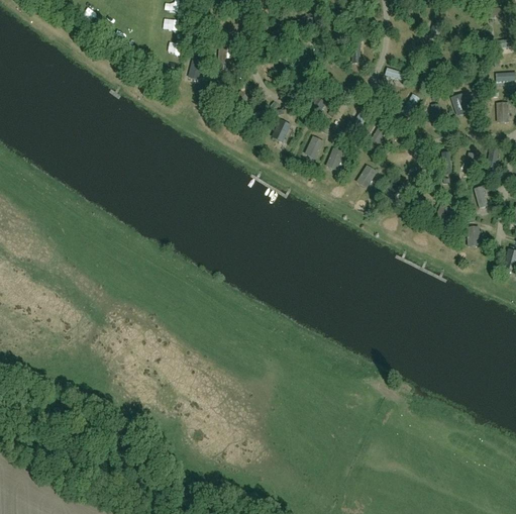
[(214,13),(174,4),(171,18),(211,27),(214,13)]
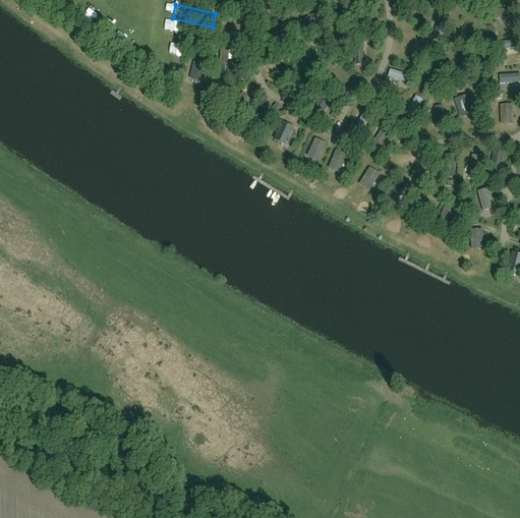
[(507,7),(486,8),(486,16),(508,15),(507,7)]
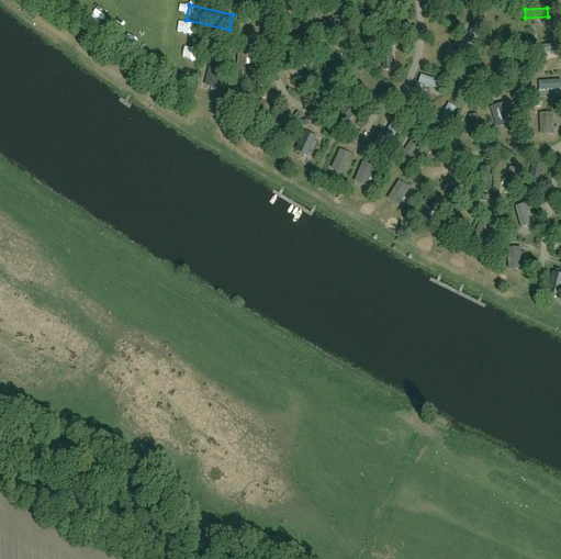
[(472,20),(466,38),(472,42),(480,23),(472,20)]
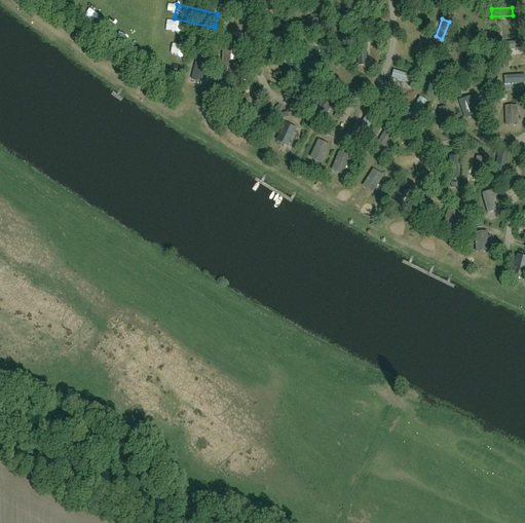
[(519,38),(498,41),(499,49),(520,46),(519,38)]
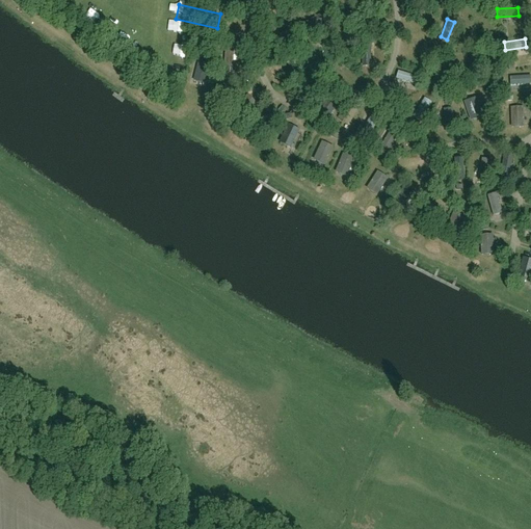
[(211,64),(170,56),(167,73),(208,80),(211,64)]
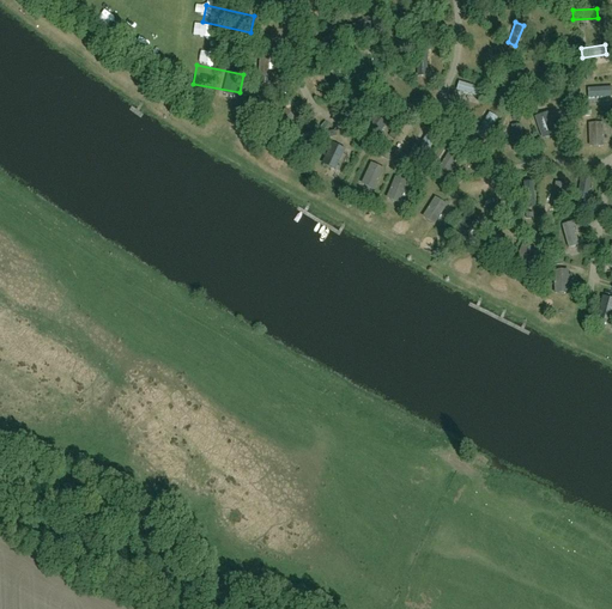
[(483,86),(459,79),(456,89),(480,95),(483,86)]
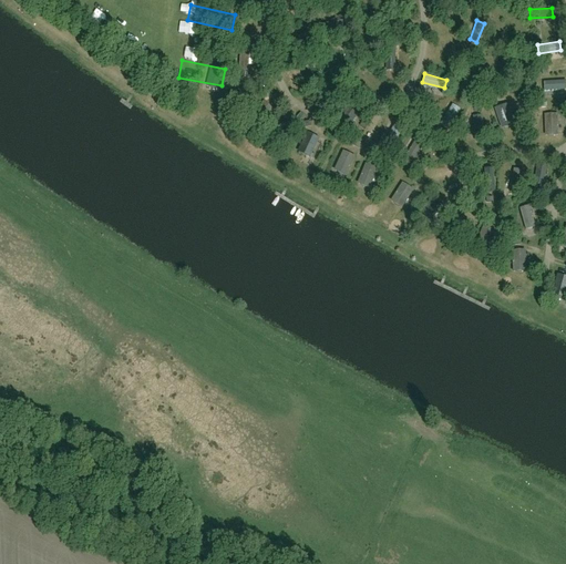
[(565,78),(543,80),(544,88),(565,86),(565,78)]
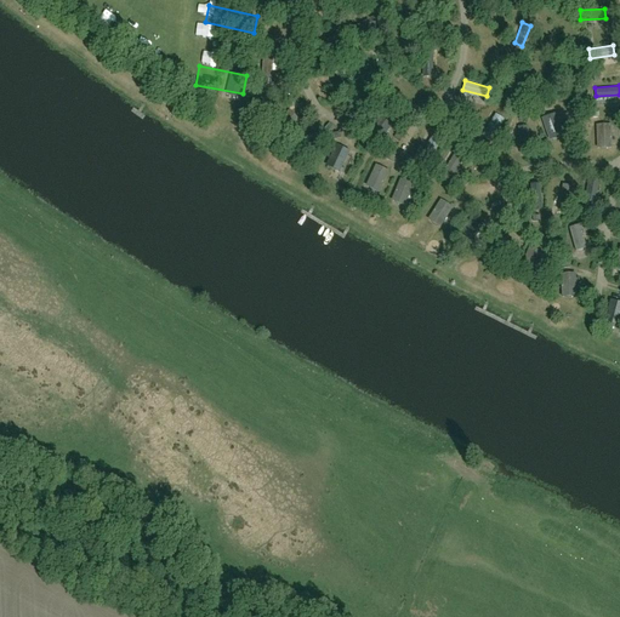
[(502,116),(490,109),(478,129),(491,137),(502,116)]
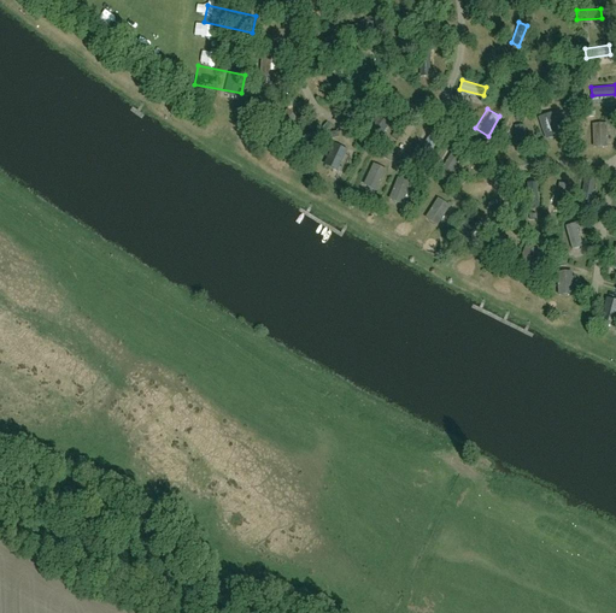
[(549,136),(559,134),(552,110),(541,113),(549,136)]
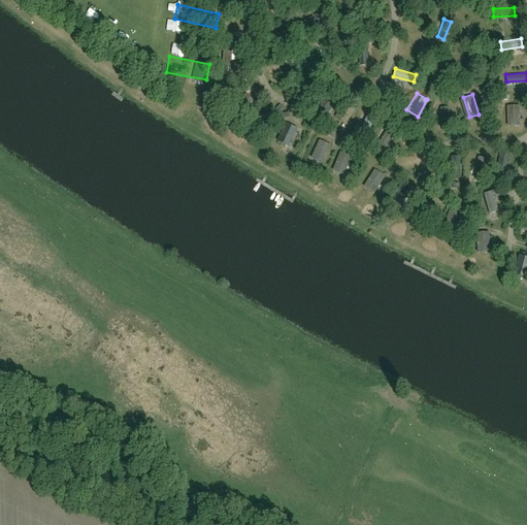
[(519,103),(506,103),(507,125),(520,125),(519,103)]
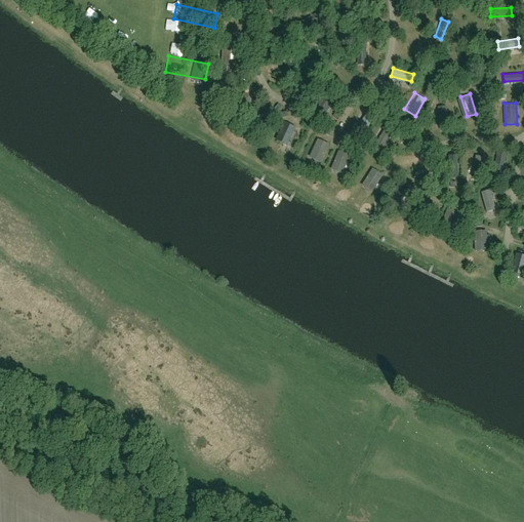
[(446,105),(437,106),(439,128),(447,127),(446,105)]
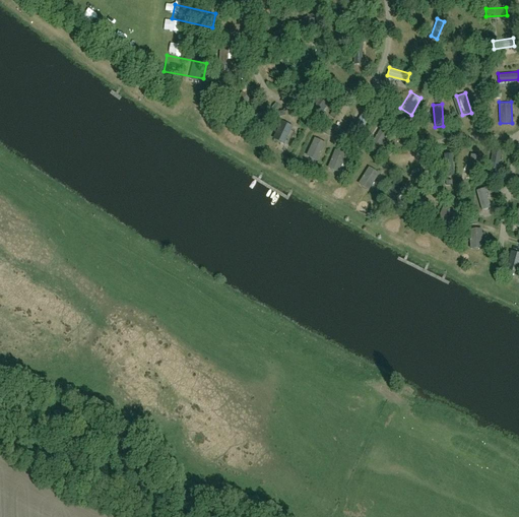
[(367,115),(361,112),(351,131),(358,134),(367,115)]
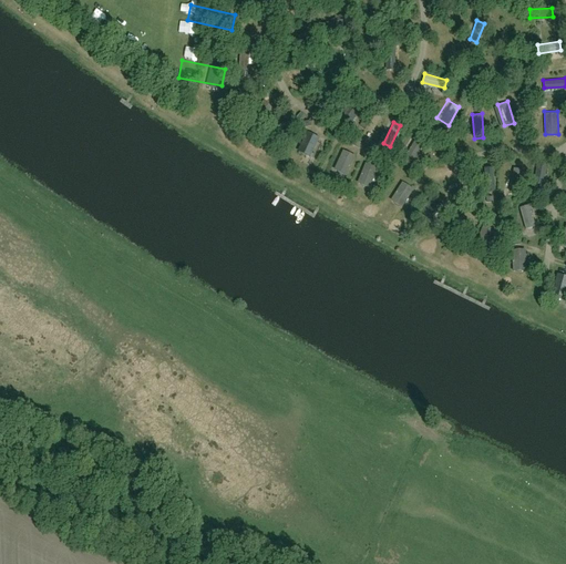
[(304,150),(312,154),(320,135),(312,132),(304,150)]
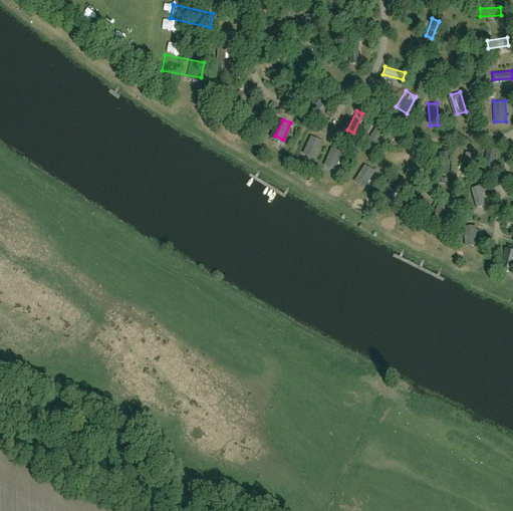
[(376,126),(365,143),(371,147),(382,131),(376,126)]
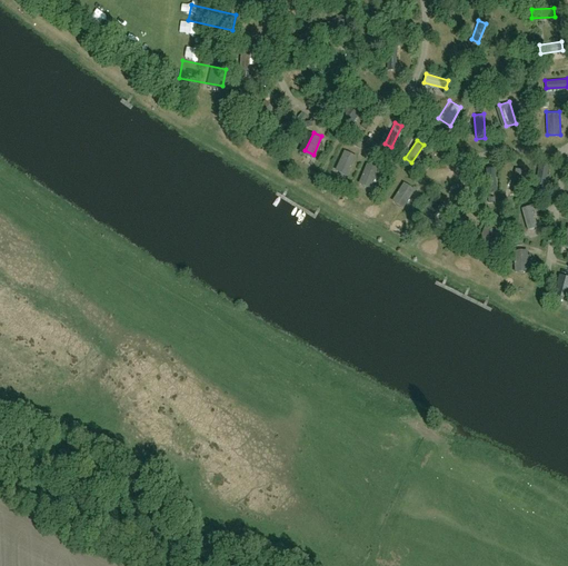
[(351,154),(334,186),(350,195),(369,164),(351,154)]
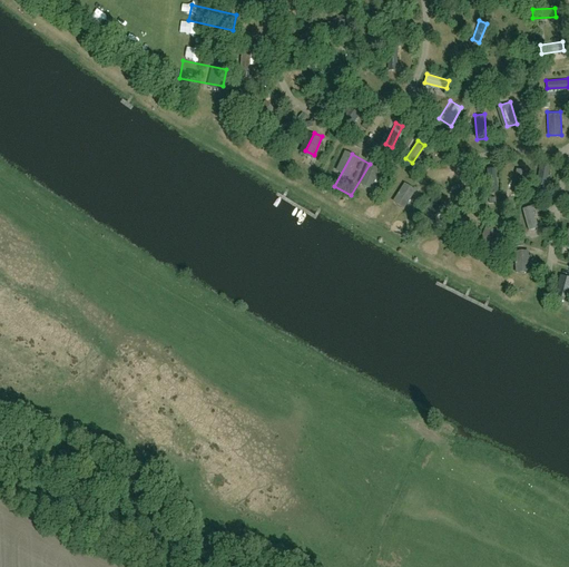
[(549,162),(538,159),(533,181),(546,183),(549,162)]
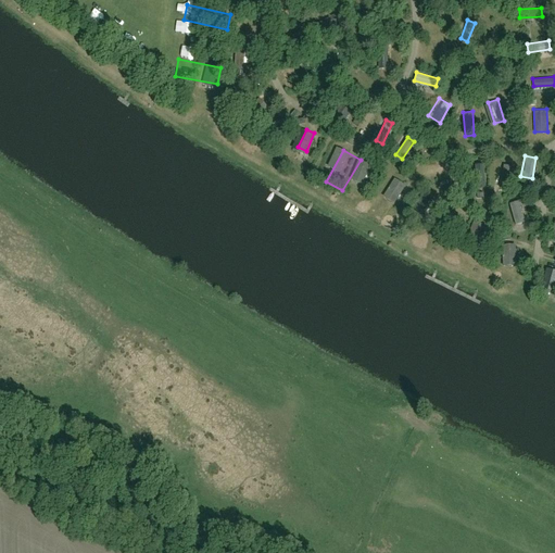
[(482,163),(475,163),(477,186),(484,186),(482,163)]
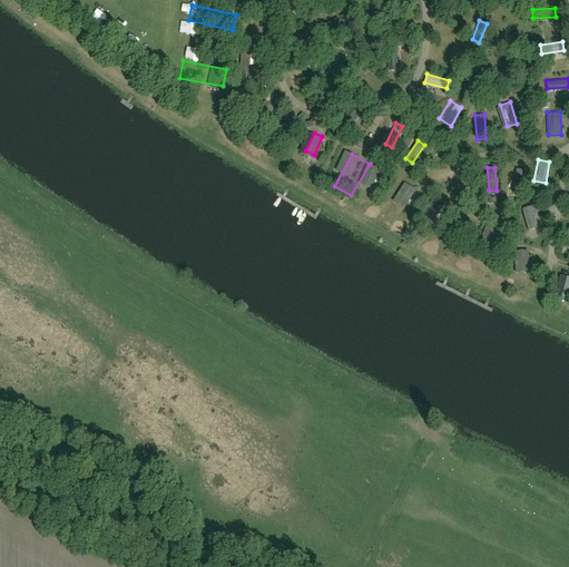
[(525,169),(516,167),(511,189),(520,192),(525,169)]
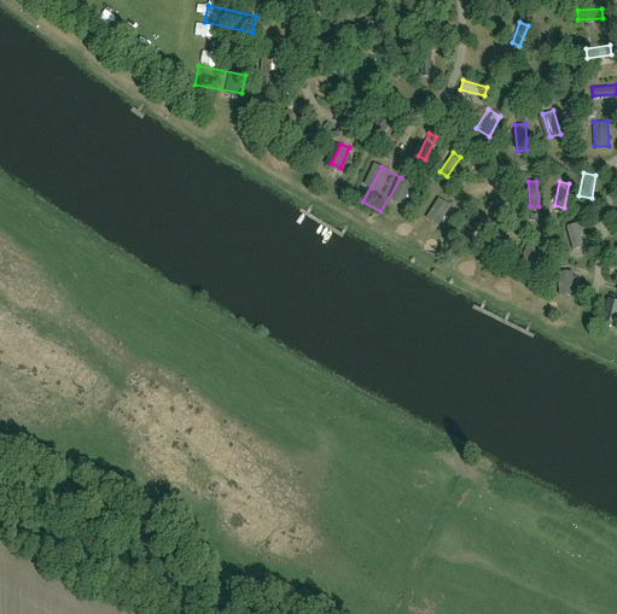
[(412,182),(390,216),(402,224),(425,189),(412,182)]
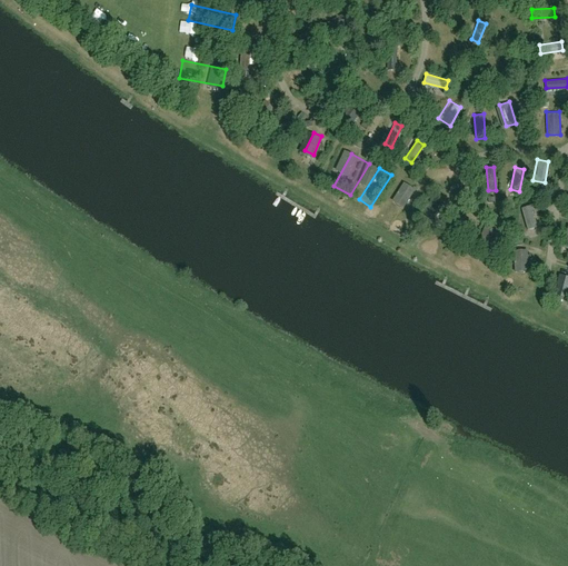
[(404,179),(384,211),(394,218),(414,186),(404,179)]
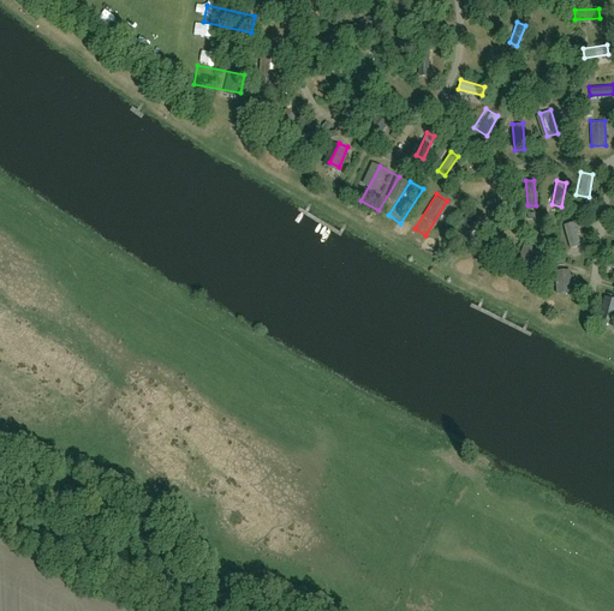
[(574,220),(564,223),(571,246),(582,243),(574,220)]
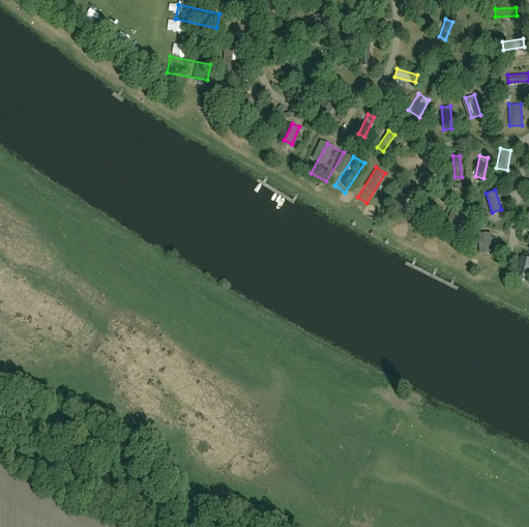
[(489,215),(471,253),(483,258),(504,223),(489,215)]
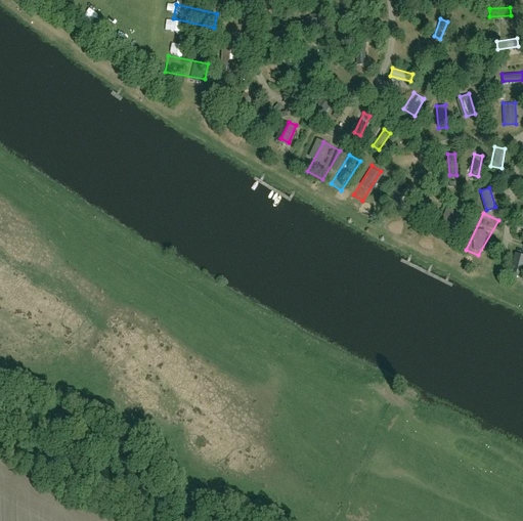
[(522,237),(509,269),(521,275),(522,271),(522,237)]
